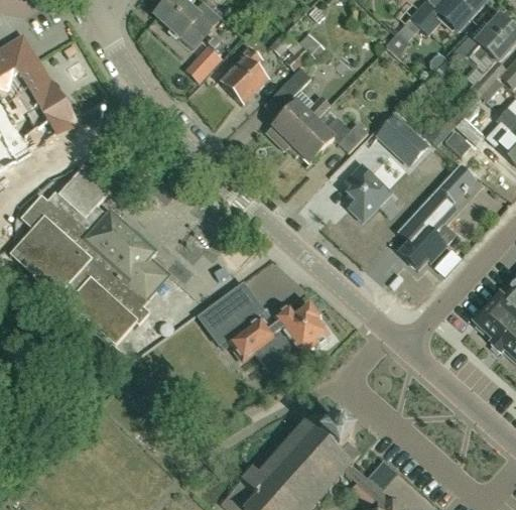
[(0,0),(0,1),(15,2),(14,8),(52,9),(52,0),(0,0)]
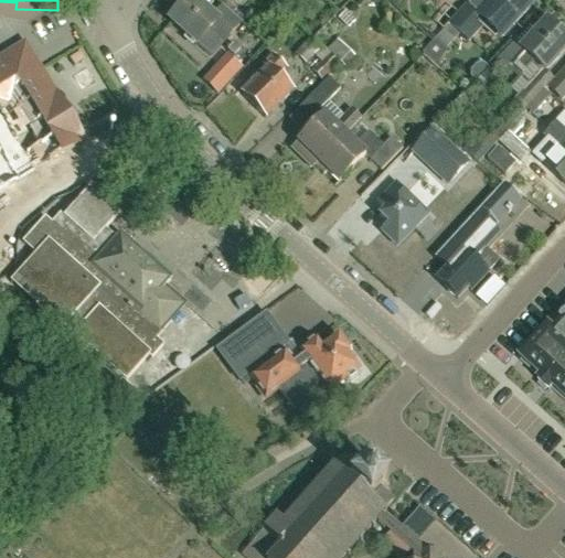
[(221,41),(241,19),(222,2),(213,12),(200,0),(182,0),(168,15),(196,41),(210,53),(221,41)]
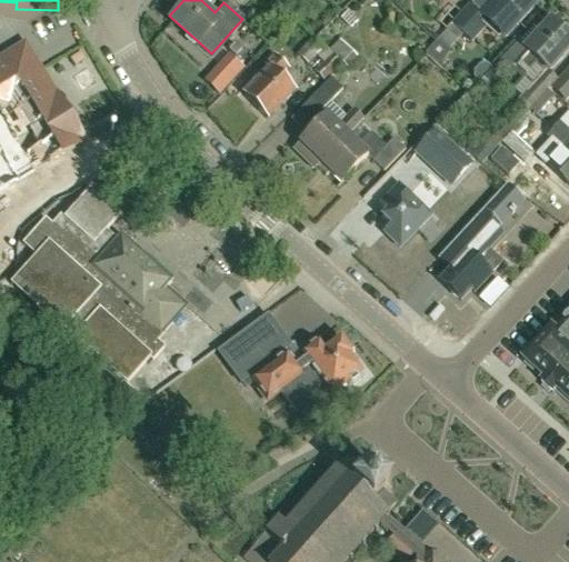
[(452,20),(443,30),(439,34),(450,43),(462,30),(471,38),(488,19),(505,34),(533,2),(531,0),(469,0),(451,20),(452,20)]
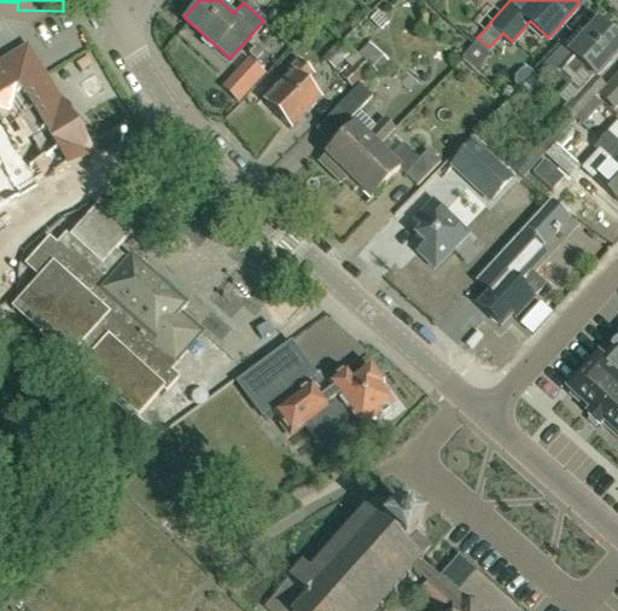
[(581,109),(598,91),(606,82),(595,73),(617,47),(617,39),(598,19),(587,31),(578,23),(548,56),(571,77),(584,63),(594,73),(570,99),(581,109)]
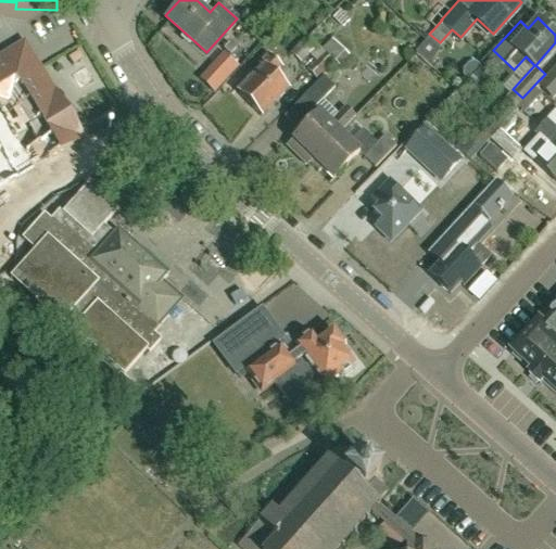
[(326,49),(324,46),(318,40),(317,41),(306,32),(302,36),(295,29),(283,41),(301,59),(303,56),(310,63),(307,65),(317,74),(333,58),(325,50),(326,49)]
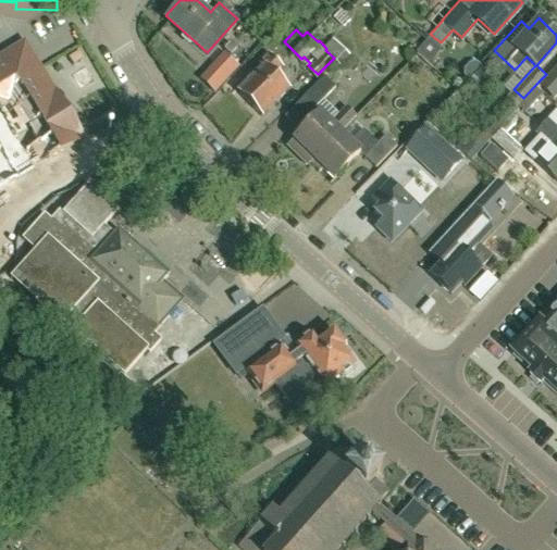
[(441,42),(430,34),(417,48),(431,61),(441,42)]
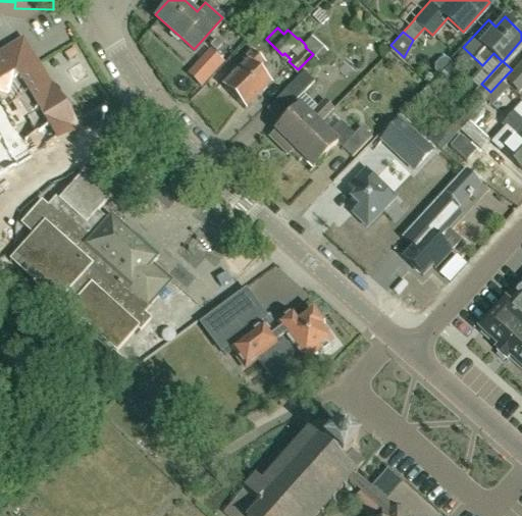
[(306,46),(316,56),(325,47),(313,34),(304,43),(306,46)]
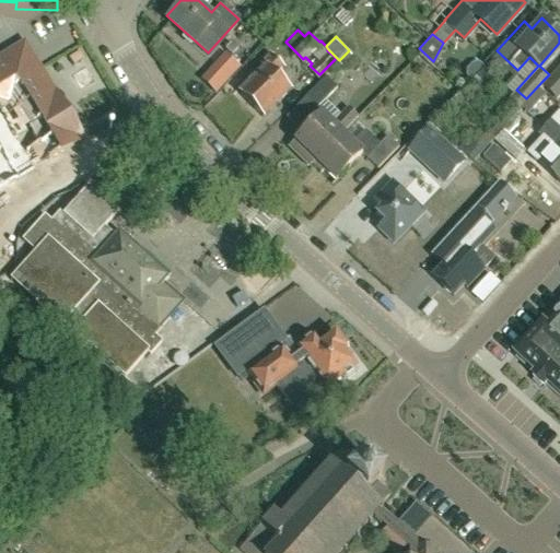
[(82,134),(39,63),(23,37),(0,51),(0,106),(35,163),(82,134)]
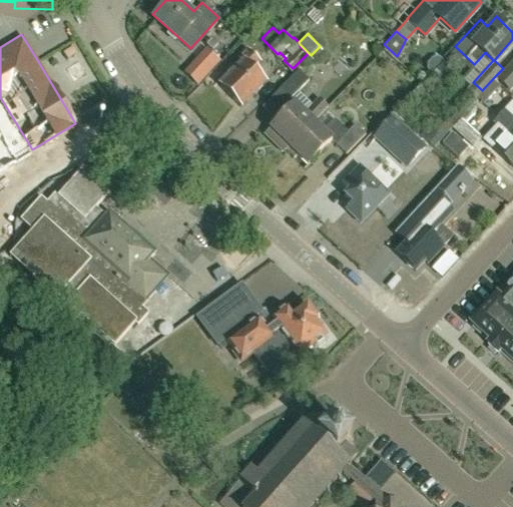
[(218,57),(207,46),(196,58),(207,69),(218,57)]
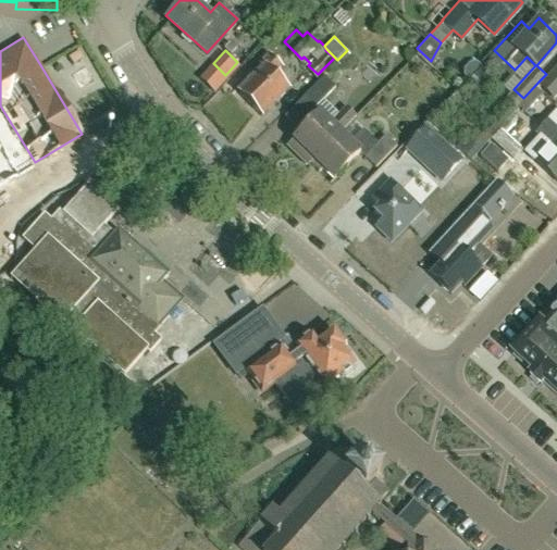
[(261,111),(288,85),(273,71),(282,62),(270,51),(261,60),(264,63),(238,89),(261,111)]
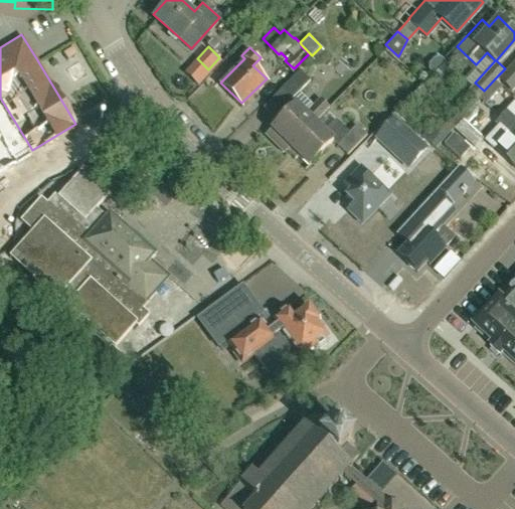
[(514,56),(505,68),(498,75),(511,88),(514,82),(514,56)]
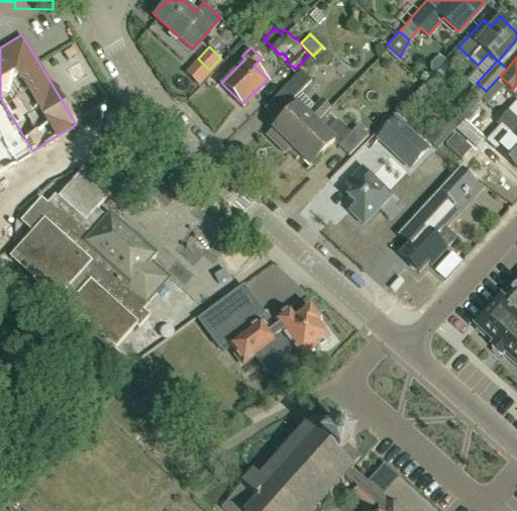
[(292,97),(311,77),(301,67),(282,87),(292,97)]
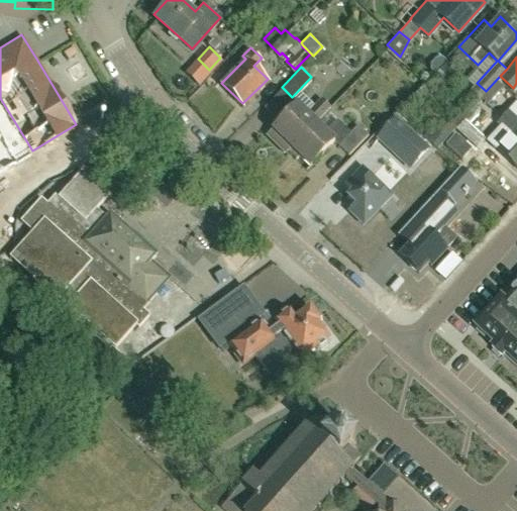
[(444,84),(451,77),(439,67),(433,74),(444,84)]
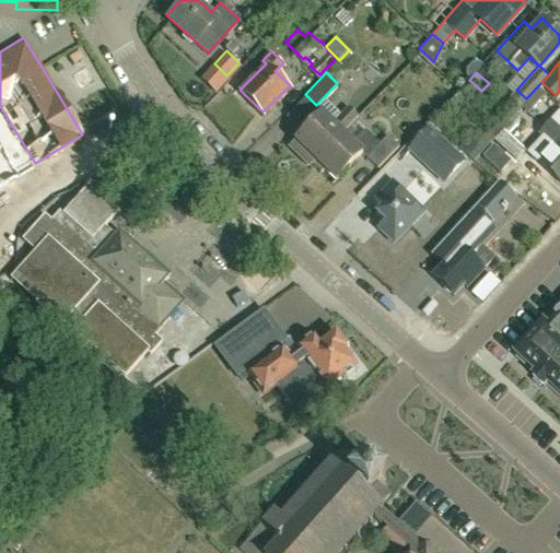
[(312,160),(341,129),(357,114),(348,105),(331,120),(321,110),(291,140),(300,149),(299,153),(307,161),(312,160)]
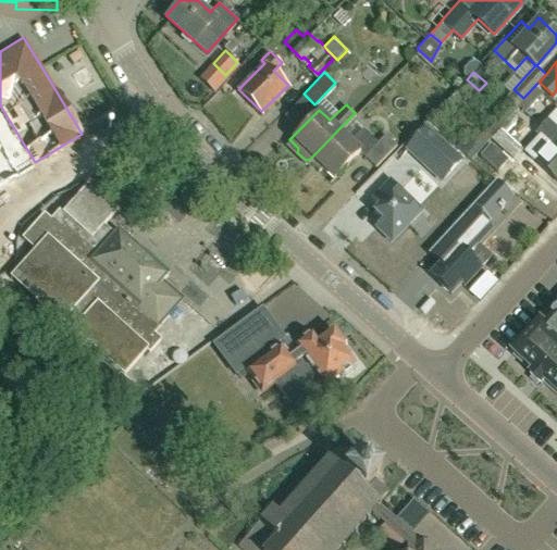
[(556,176),(556,124),(548,116),(536,129),(548,141),(534,157),(556,176)]
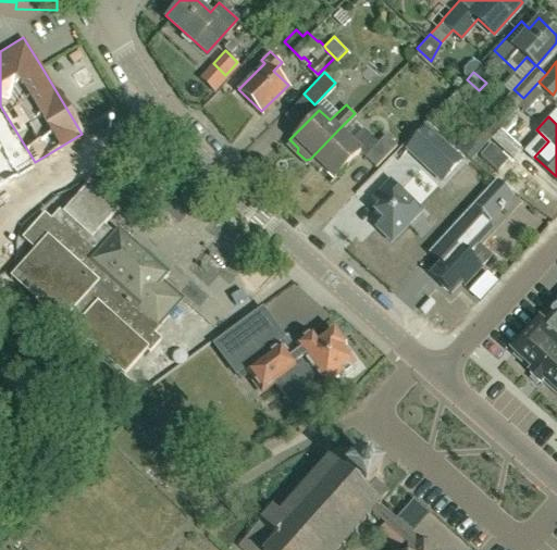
[(442,176),(460,155),(426,124),(407,145),(442,176)]
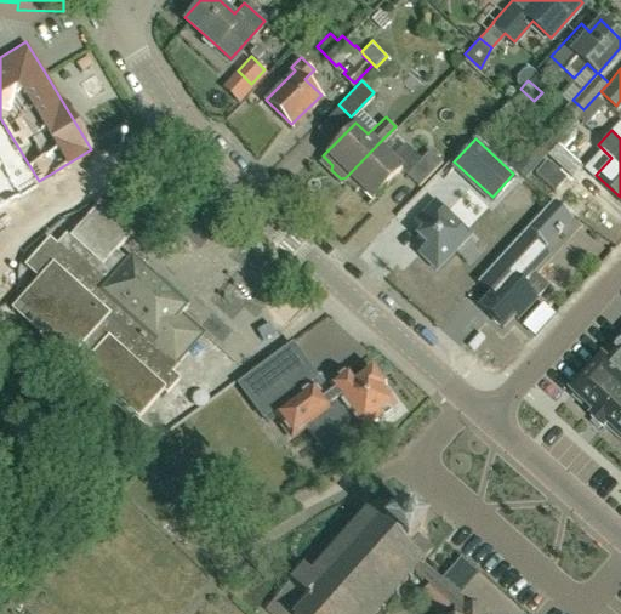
[(573,175),(582,163),(558,140),(557,141),(554,138),(546,147),(542,142),(519,169),(525,175),(547,152),(573,175)]
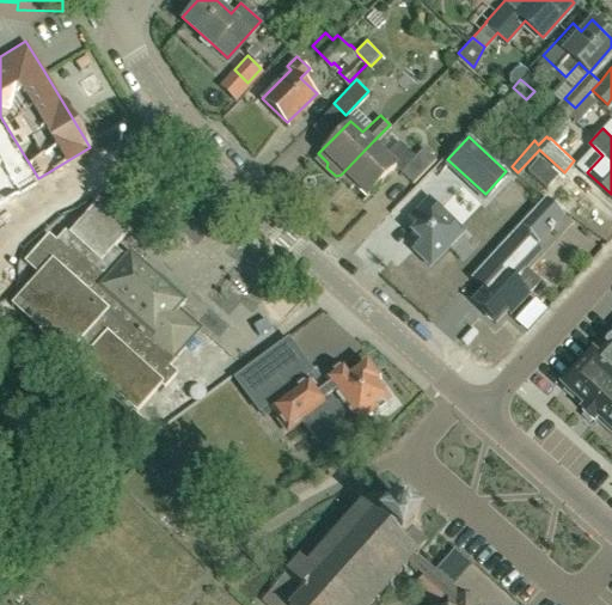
[(373,141),(341,175),(363,196),(396,164),(412,179),(436,156),(422,142),(414,152),(399,139),(385,153),(373,141)]
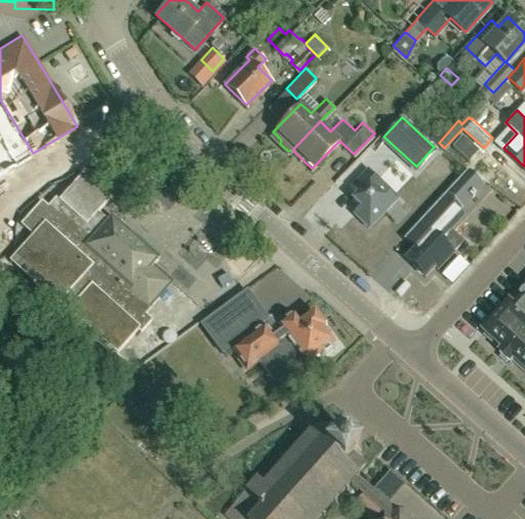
[(469,159),(478,149),(461,133),(452,143),(469,159)]
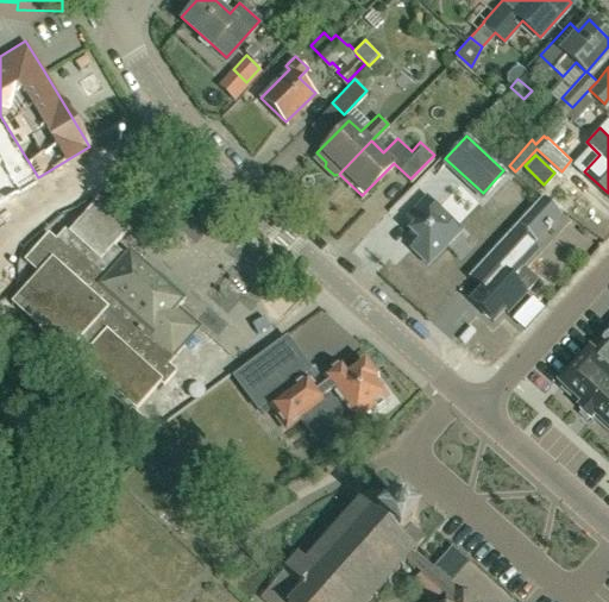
[(410,243),(427,258),(459,225),(426,193),(407,213),(415,220),(409,226),(418,236),(410,243)]
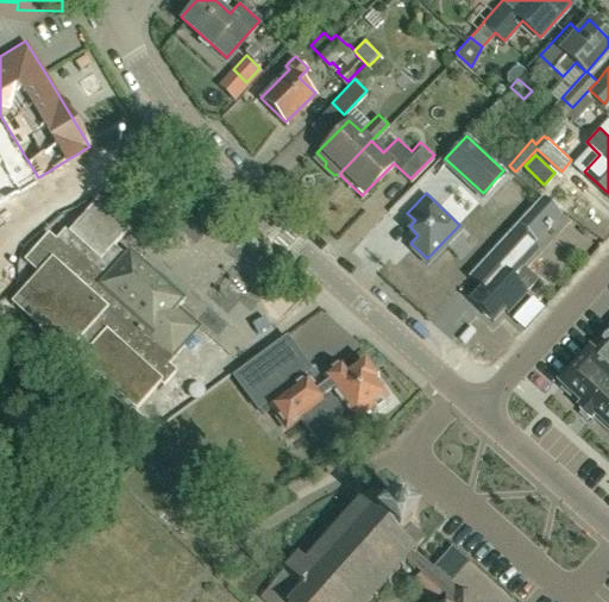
[(135,407),(135,406),(159,378),(163,381),(176,368),(168,359),(182,344),(176,338),(194,318),(177,302),(184,295),(156,270),(152,273),(125,249),(123,251),(113,243),(127,227),(95,199),(60,239),(48,230),(24,257),(38,269),(10,300),(11,301),(13,299),(39,323),(38,325),(66,350),(64,351),(64,352),(69,347),(79,356),(79,357),(135,407)]
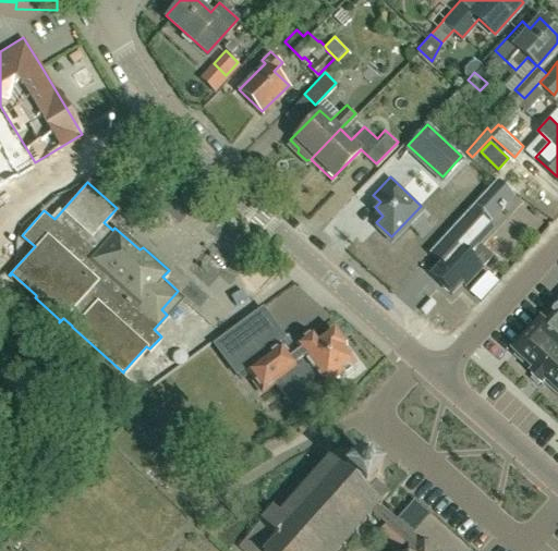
[(557,211),(557,190),(557,188),(546,196),(557,211)]
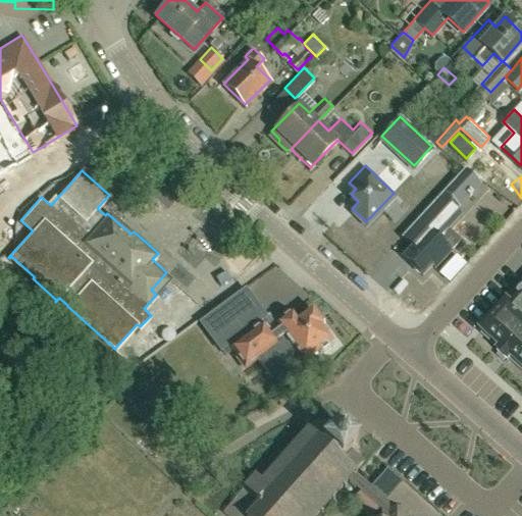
[(450,206),(437,195),(419,215),(430,224),(403,253),(422,272),(432,262),(435,264),(450,249),(450,248),(460,237),(439,217),(450,206)]
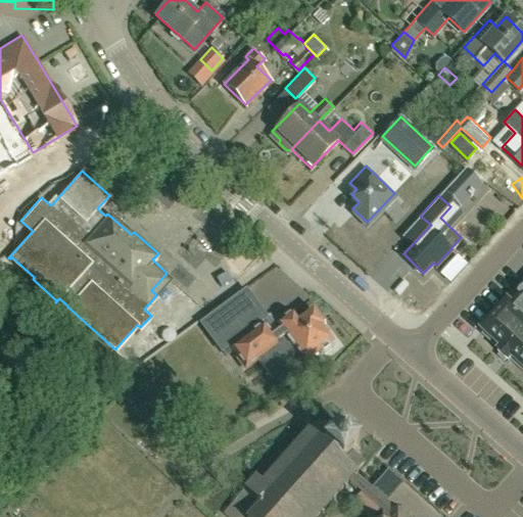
[(463,265),(454,256),(441,270),(450,278),(463,265)]
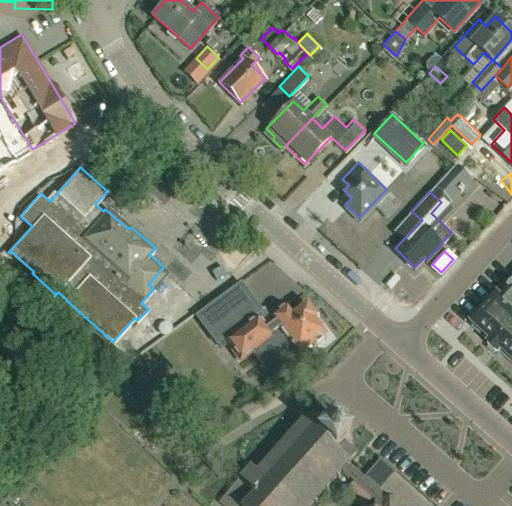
[(472,319),(491,337),(487,341),(498,350),(501,346),(511,356),(511,277),(498,293),(497,291),(472,319)]
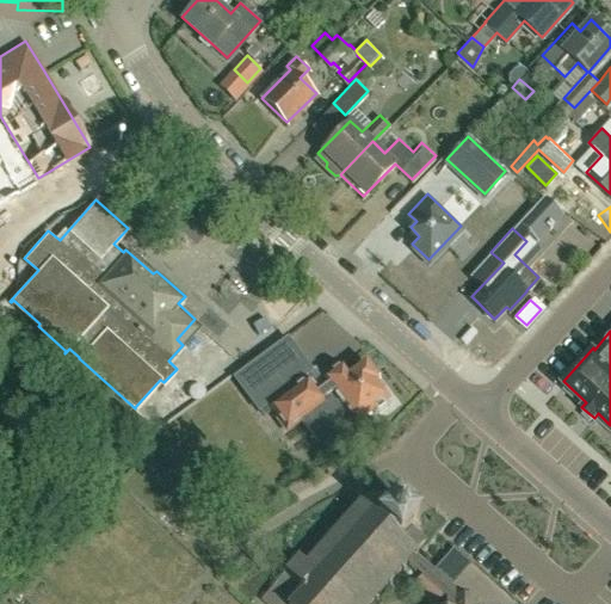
[(312,407),(328,430),(341,419),(340,417),(350,410),(355,417),(371,405),(375,410),(380,410),(387,404),(387,400),(383,395),(386,394),(374,378),(375,377),(372,374),(375,371),(366,361),(364,363),(362,359),(346,371),(340,364),(325,377),(328,382),(316,390),(301,371),(271,406),(287,426),(312,407)]
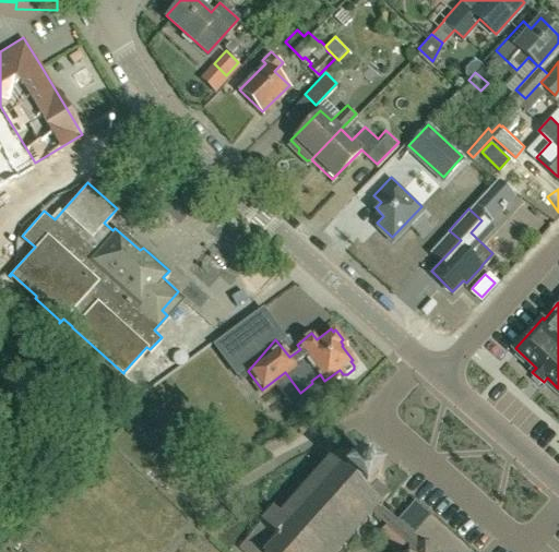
[(371,508),(379,500),(389,489),(375,476),(381,468),(361,452),(355,459),(341,446),(331,457),(326,454),(325,455),(330,458),(318,471),(312,466),(311,468),(317,472),(306,484),(300,480),(299,481),(305,487),(294,499),(288,493),(286,495),(293,500),(281,513),(272,505),(259,519),(259,522),(245,537),(261,551),(332,551),(340,544),(345,550),(347,548),(341,542),(352,530),(357,535),(359,534),(354,528),(365,516),(370,522),(371,519),(366,515),(371,508)]
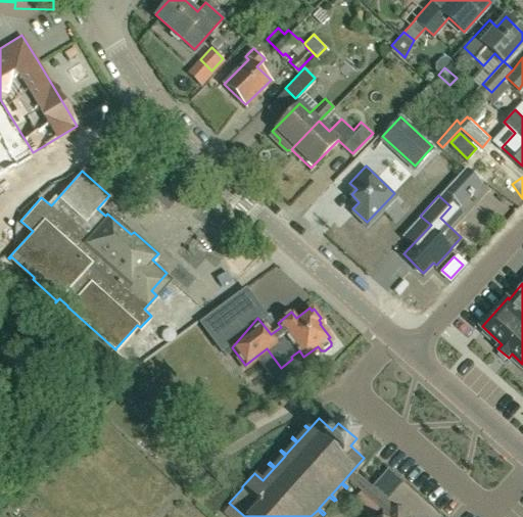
[(406,516),(407,508),(395,507),(358,473),(359,472),(354,468),(347,476),(382,507),(381,516),(406,516)]
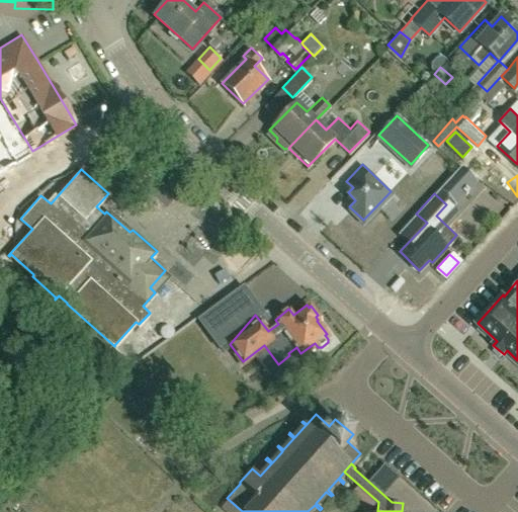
[(346,493),(365,509),(373,501),(355,484),(346,493)]
